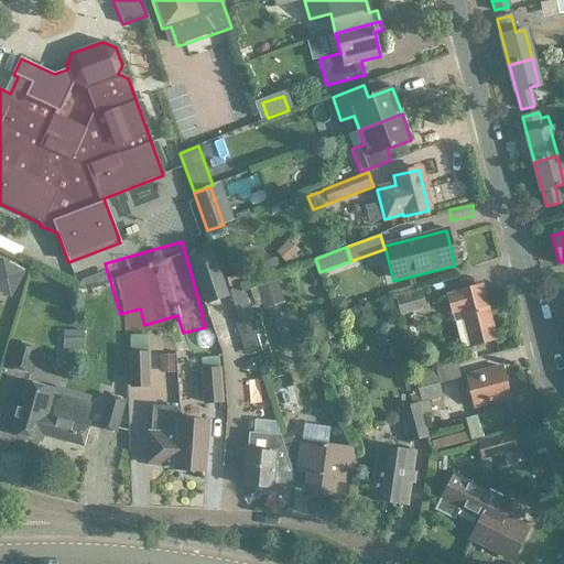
[(0,281),(4,283),(13,257),(0,251),(0,281)]
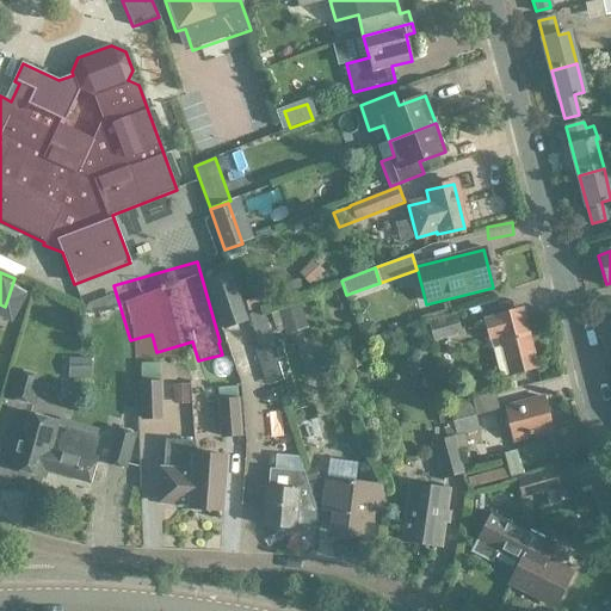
[(245,321),(242,315),(228,273),(204,282),(220,323),(221,329),(245,321)]
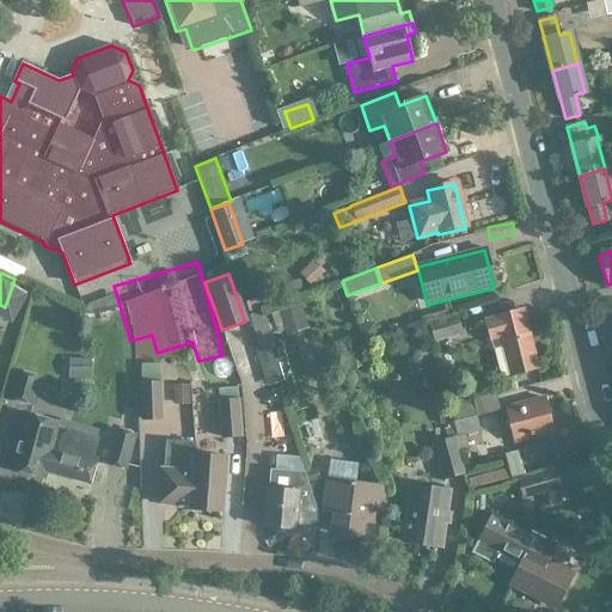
[(103,298),(90,304),(86,311),(93,314),(108,310),(103,298)]
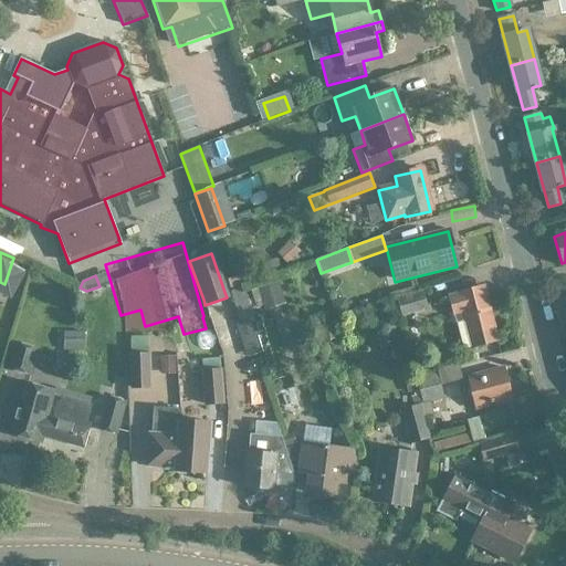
[(452,314),(454,314),(463,349),(471,347),(471,349),(500,342),(485,286),(448,296),(452,314)]
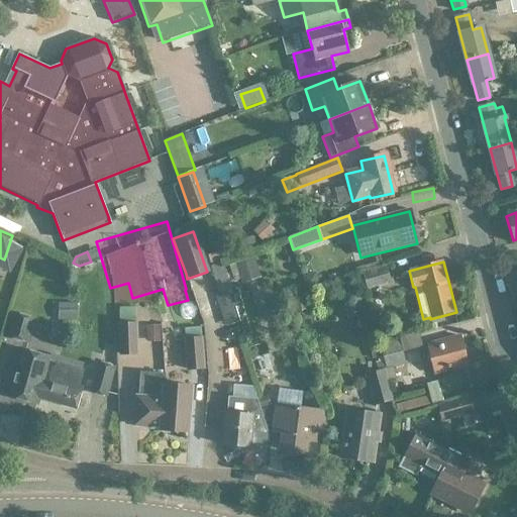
[(367,290),(392,283),(387,266),(362,273),(367,290)]
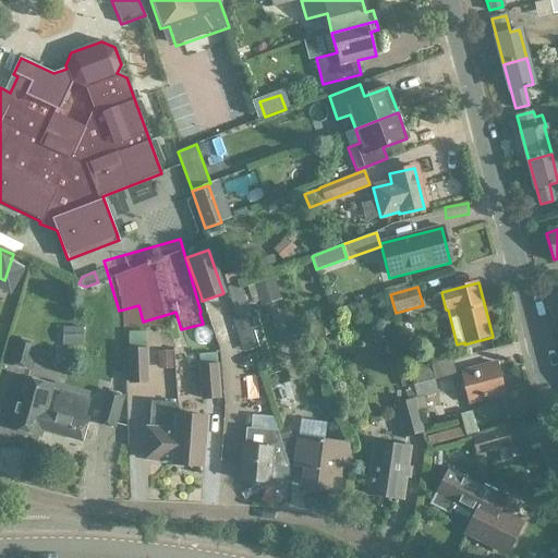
[(149,384),(148,349),(146,349),(146,332),(129,332),(129,349),(128,349),(129,385),(149,384)]
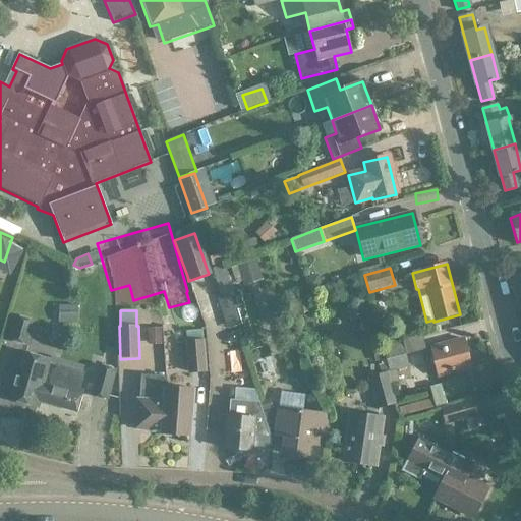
[(157,335),(156,314),(140,315),(141,336),(157,335)]
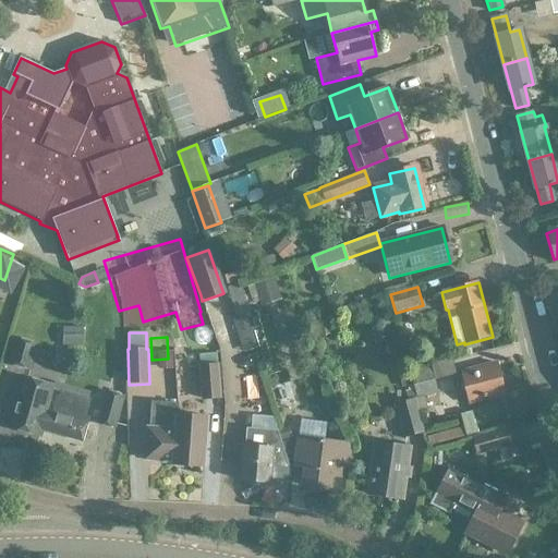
[(8,365),(29,371),(36,346),(15,339),(8,365)]
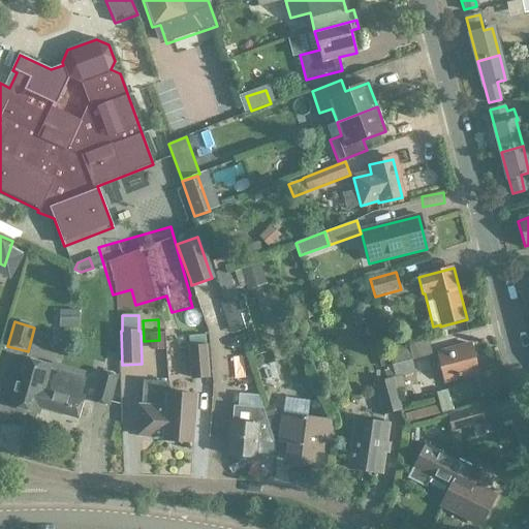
[(469,345),(435,353),(442,383),(476,375),(469,345)]
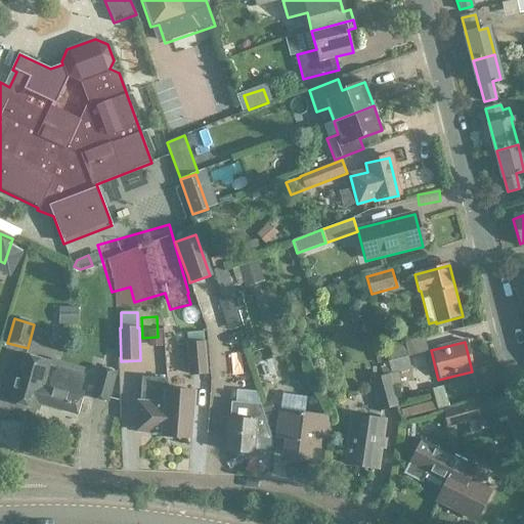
[(412,370),(408,357),(405,343),(384,349),(391,376),(412,370)]
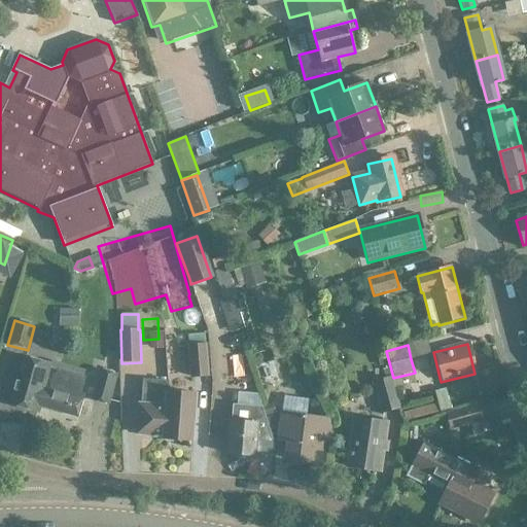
[(210,377),(208,346),(191,347),(194,378),(210,377)]
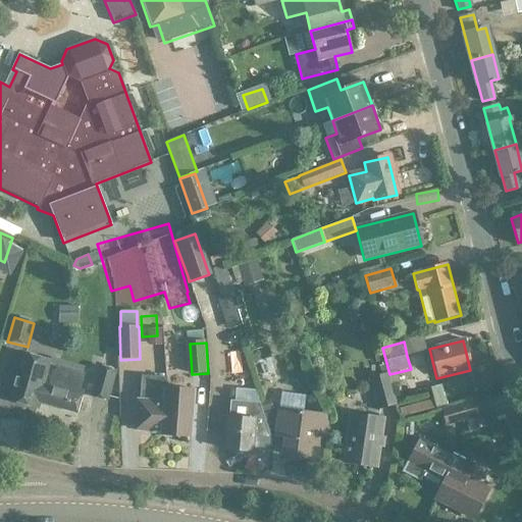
[(263,347),(246,350),(249,370),(266,368),(263,347)]
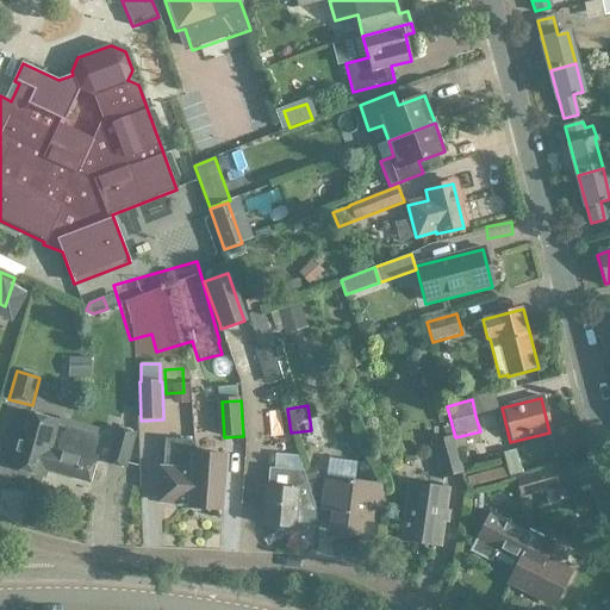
[(51,473),(63,428),(56,427),(57,422),(23,412),(7,467),(42,478),(44,472),(51,473)]
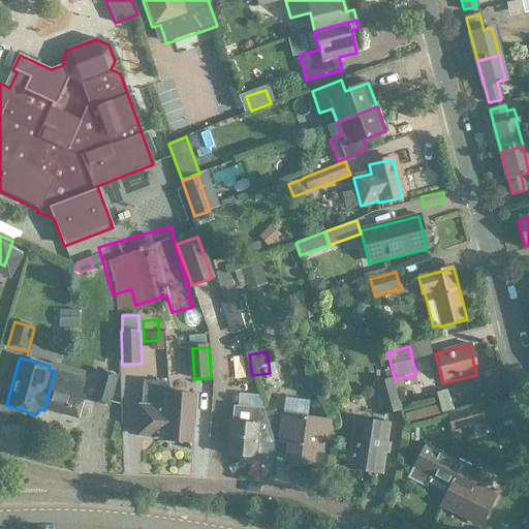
[(55,371),(44,410),(78,419),(84,397),(80,396),(84,379),(55,371)]
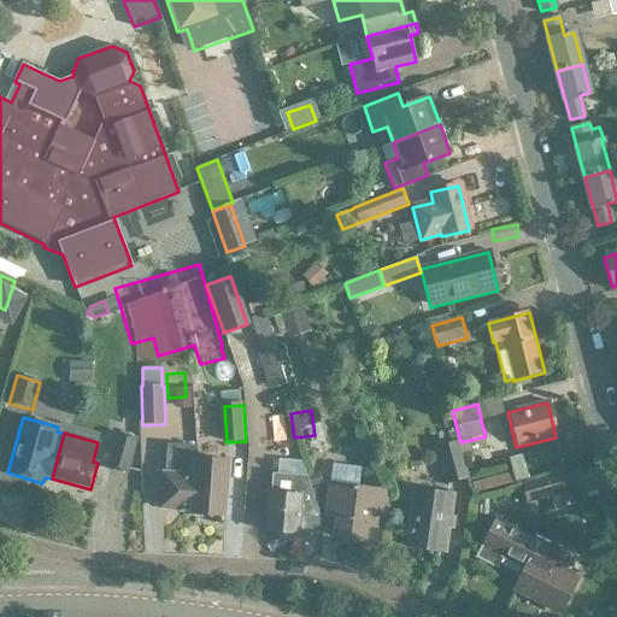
[(125,474),(135,440),(117,435),(107,469),(125,474)]
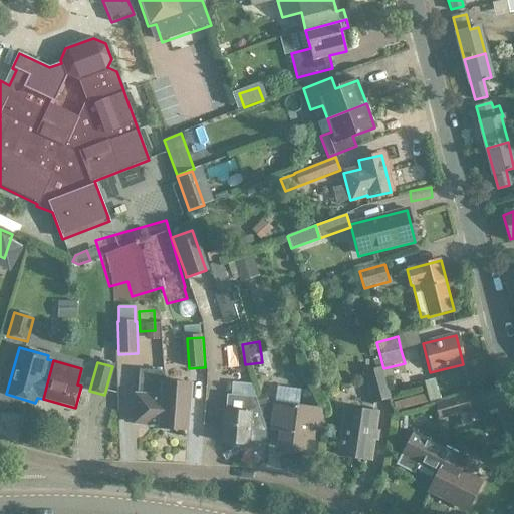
[(371,404),(388,400),(380,368),(363,372),(371,404)]
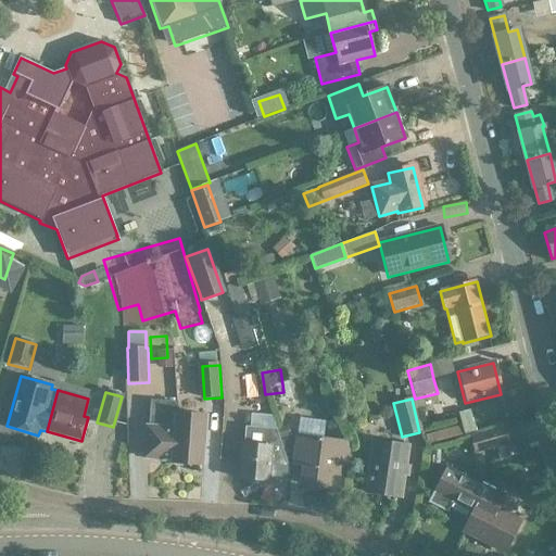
[(176,415),(177,403),(150,401),(148,428),(147,428),(144,458),(172,460),(173,460),(176,415)]
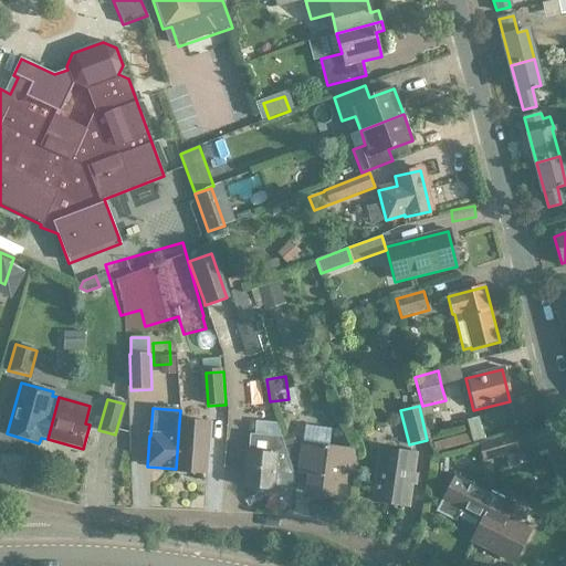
[(209,425),(179,422),(176,469),(175,469),(175,471),(206,473),(209,425)]
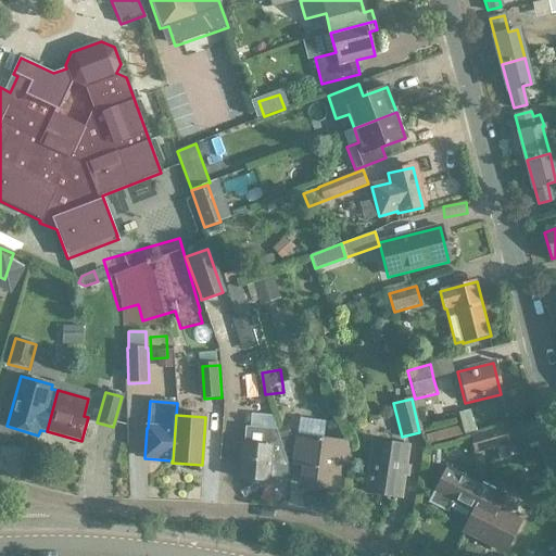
[(244,427),(242,445),(240,480),(268,482),(269,467),(288,468),(275,430),(244,427)]
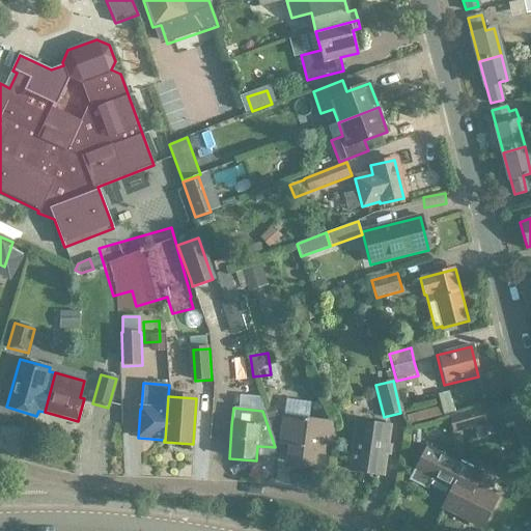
[(481,409),(448,418),(452,432),(485,423),(481,409)]
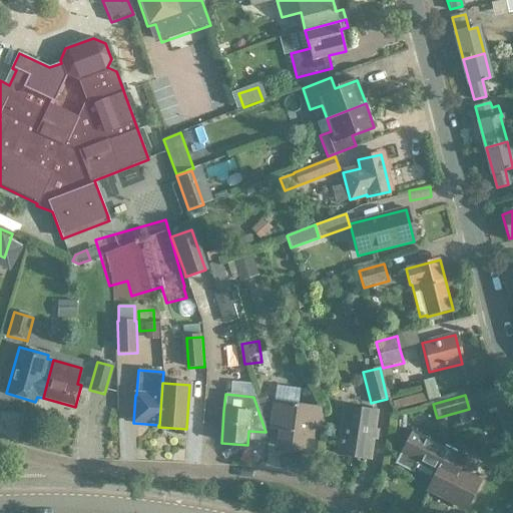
[(304,450),(305,438),(318,440),(322,411),(274,403),(269,431),(279,433),(277,446),(304,450)]
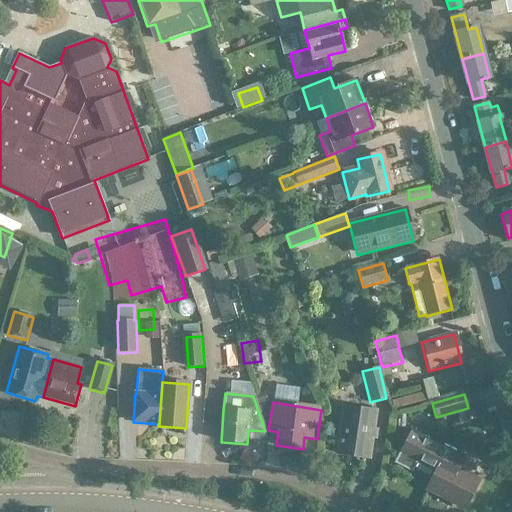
[(343,407),(336,454),(367,459),(374,411),(343,407)]
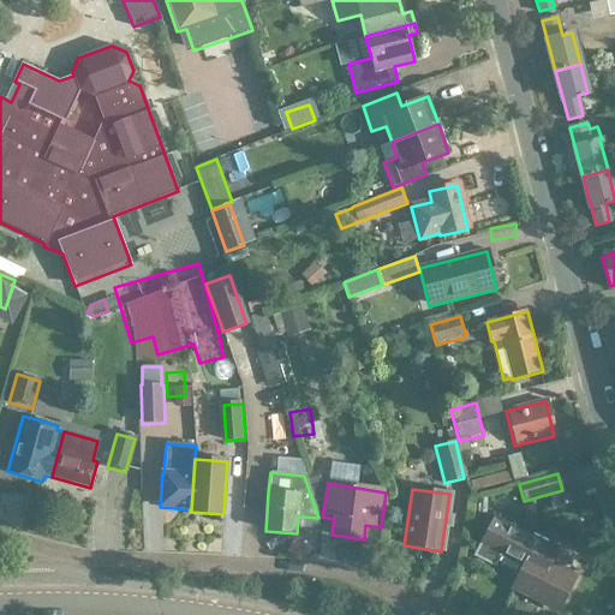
[(496,554),(523,567),(512,589),(557,611),(574,577),(550,565),(557,550),(491,517),(472,555),(491,565),(496,554)]
